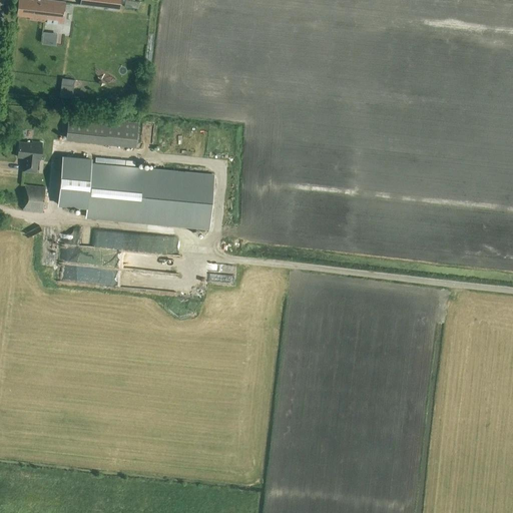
[(34,21),(62,24),(65,2),(45,0),(29,0),(30,1),(25,0),(19,0),(17,15),(30,17),(30,19),(34,19),(34,21)]
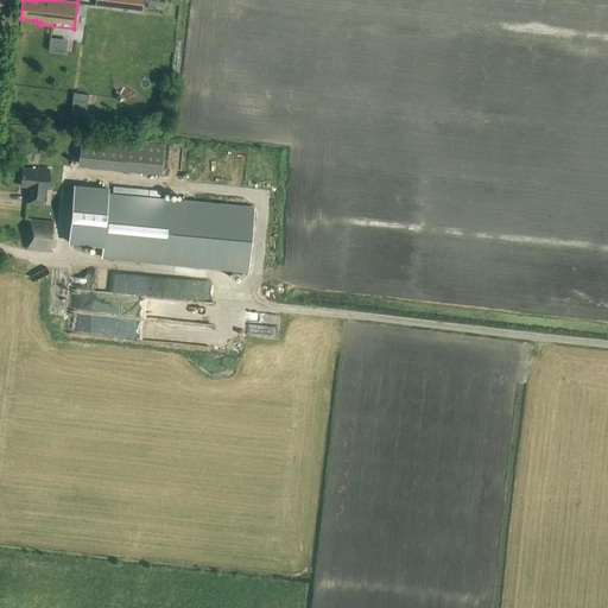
[(100,0),(100,6),(135,11),(135,0),(100,0)]
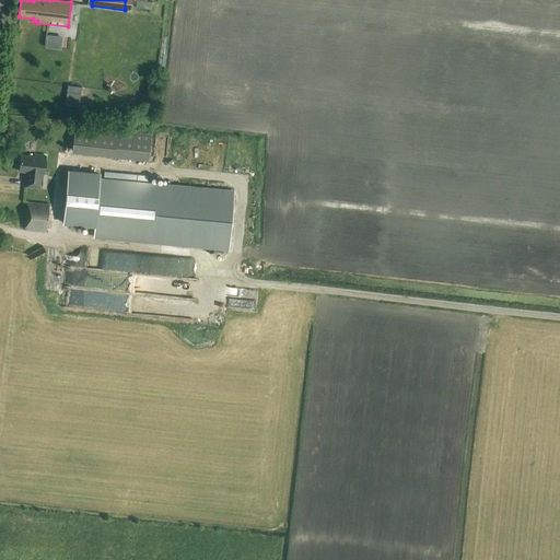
[(47,35),(46,48),(61,50),(62,37),(47,35)]
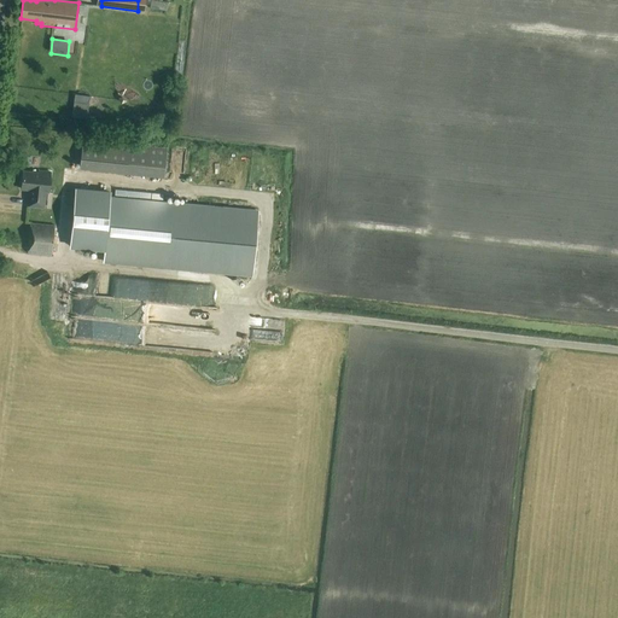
[(71,80),(70,88),(81,89),(82,81),(71,80)]
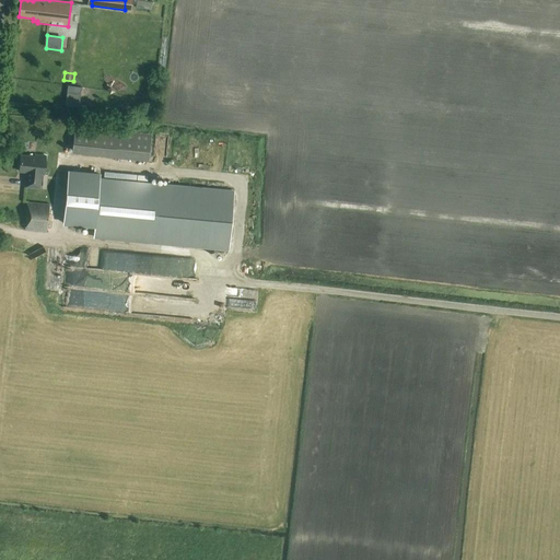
[(78,107),(81,88),(68,85),(65,106),(78,107)]
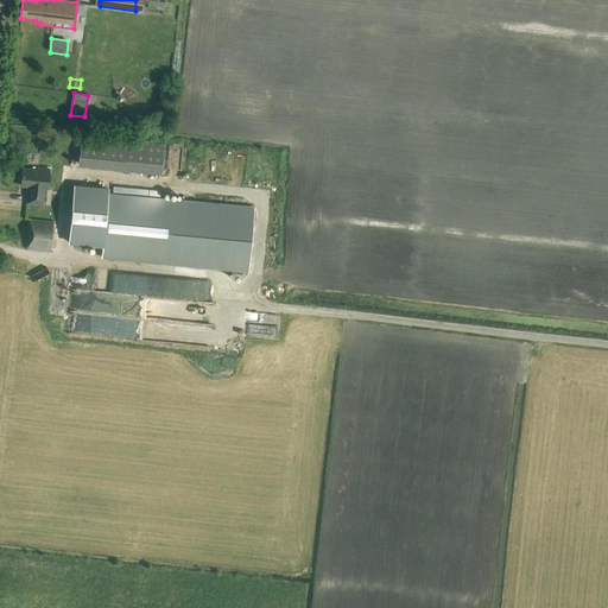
[(164,146),(82,137),(78,165),(162,175),(164,146)]
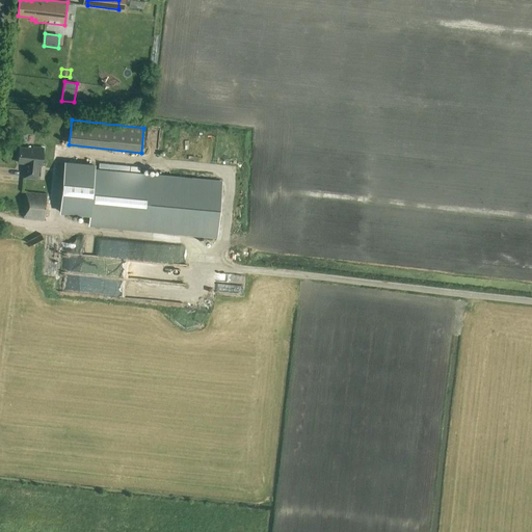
[(19,148),(18,163),(25,164),(24,178),(37,179),(38,165),(42,165),(43,149),(32,148),(32,149),(19,148)]
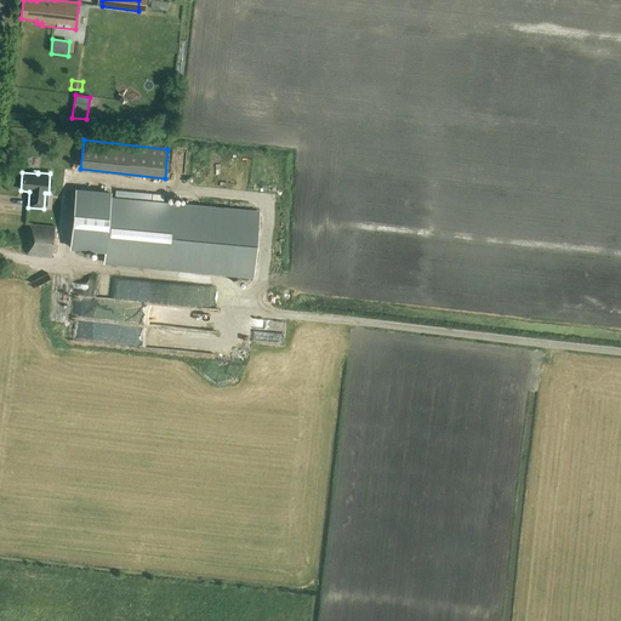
[(77,191),(70,248),(104,251),(103,262),(252,278),(258,215),(110,199),(112,194),(77,191)]
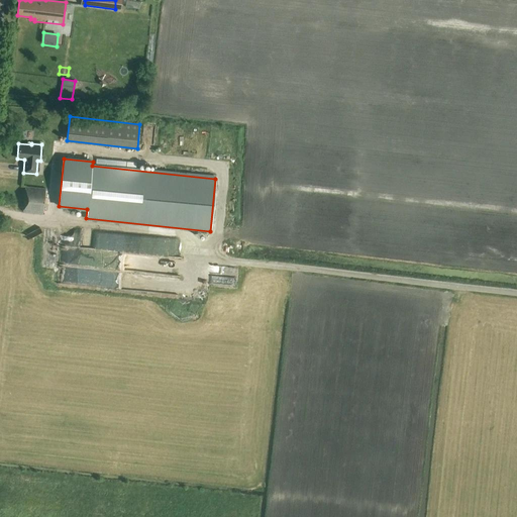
[(50,186),(25,183),(23,212),(47,214),(50,186)]
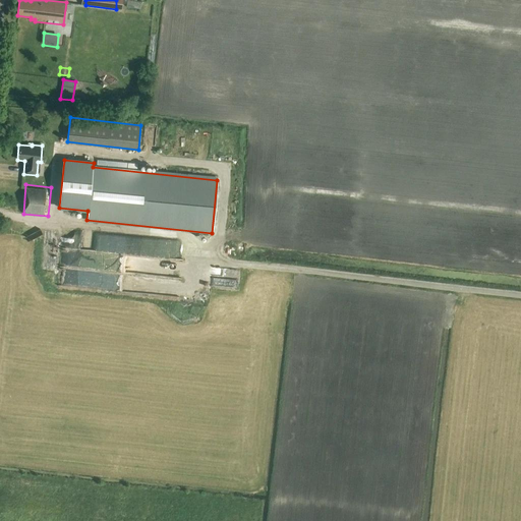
[(85,254),(85,251),(63,250),(63,266),(92,267),(92,254),(85,254)]
